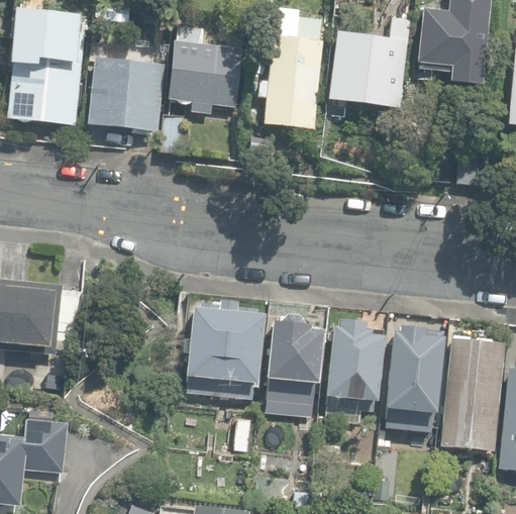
[(104,4),(97,3),(96,13),(102,13),(102,17),(129,20),(131,2),(113,0),(104,0),(104,4)]
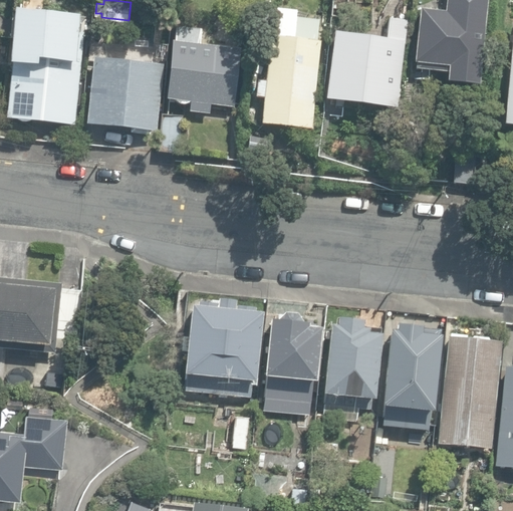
[(449,81),(480,84),(489,0),(447,0),(446,9),(421,6),(414,68),(450,72),(449,81)]
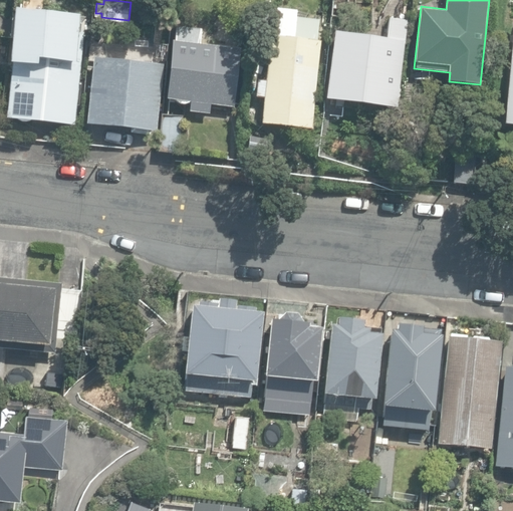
[(7,115),(75,122),(87,16),(16,8),(10,62),(13,62),(7,115)]
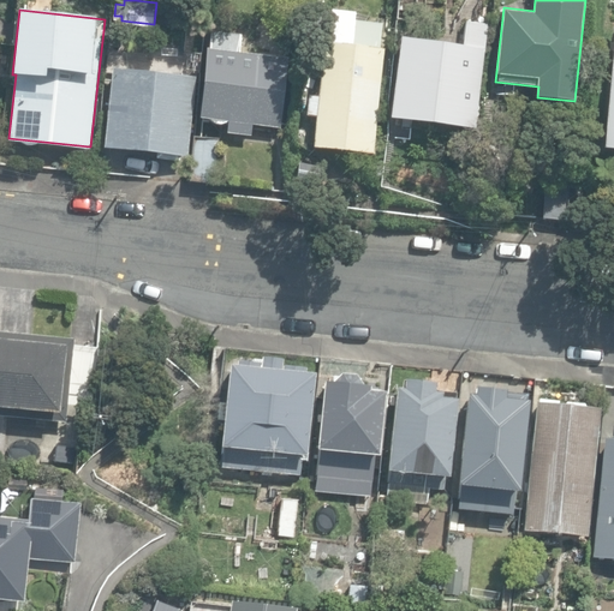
[(392,118),(476,127),(489,22),(468,18),(465,35),(458,34),(457,43),(401,37),(392,118)]
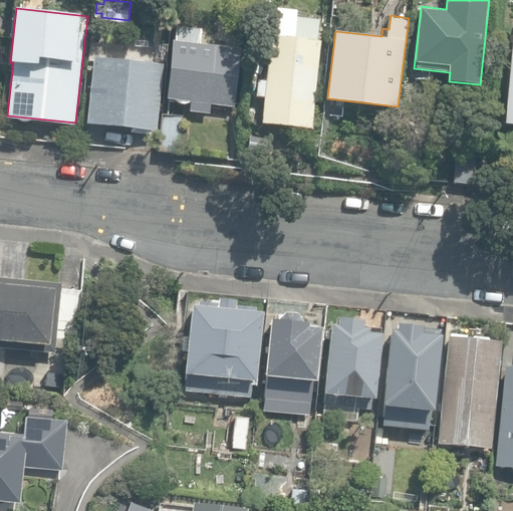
[(263,122),(314,126),(323,18),(296,16),(294,36),(271,34),(267,78),(259,77),(257,96),(265,96),(263,122)]
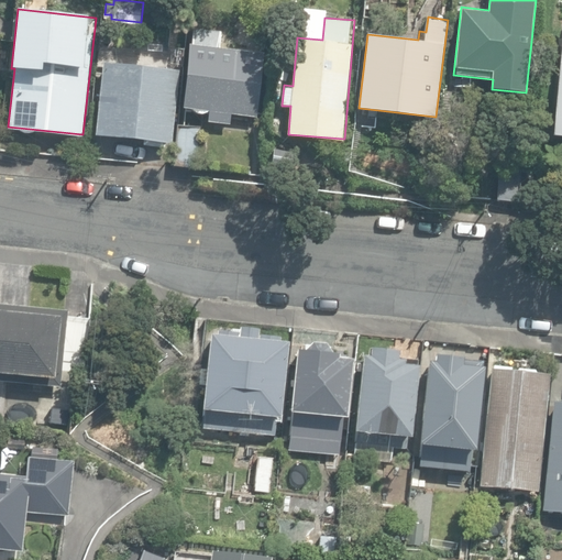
[(208,121),(232,123),(234,112),(257,114),(265,52),(219,46),(221,30),(195,28),(193,44),(189,44),(183,108),(193,108),(195,111),(198,112),(201,113),(205,112),(208,111),(209,110),(208,121)]
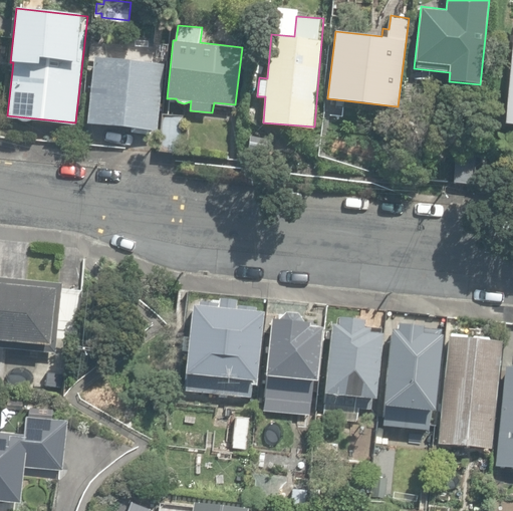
[(512,42),(504,123),(512,123),(512,42)]
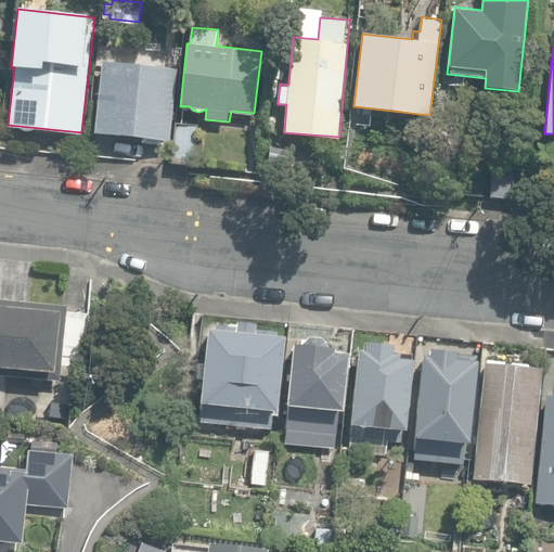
[(95,132),(170,141),(179,69),(103,61),(95,132)]
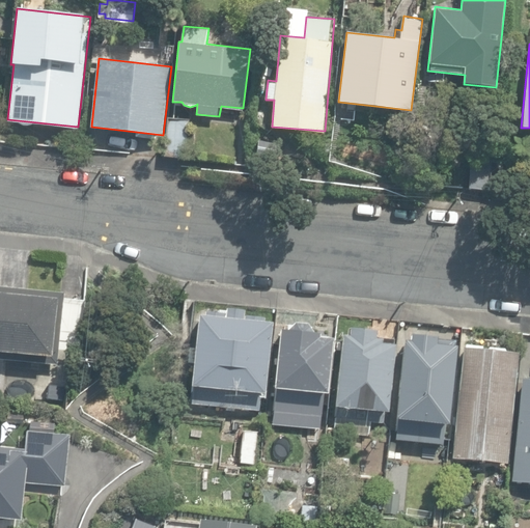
[(165,155),(187,157),(191,117),(169,116),(165,155)]
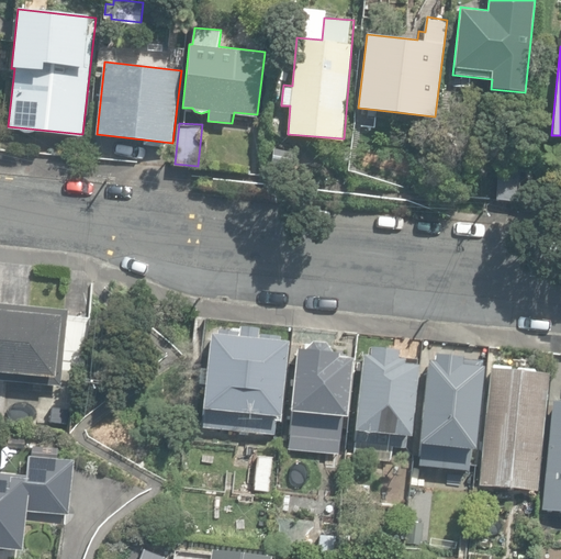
[(495,197),(542,201),(546,166),(498,160),(495,197)]
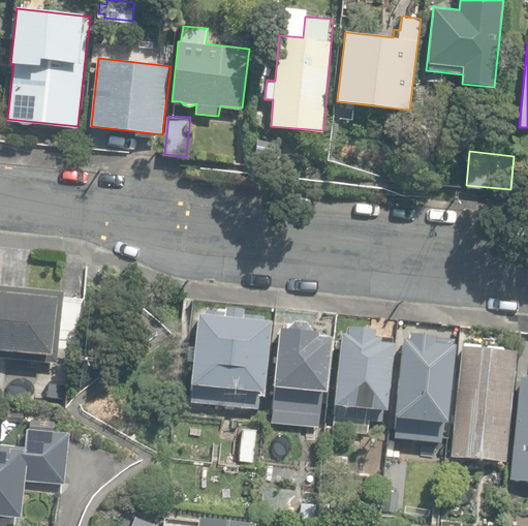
[(0,356),(58,361),(60,345),(80,347),(84,298),(64,297),(64,290),(0,284),(0,356)]
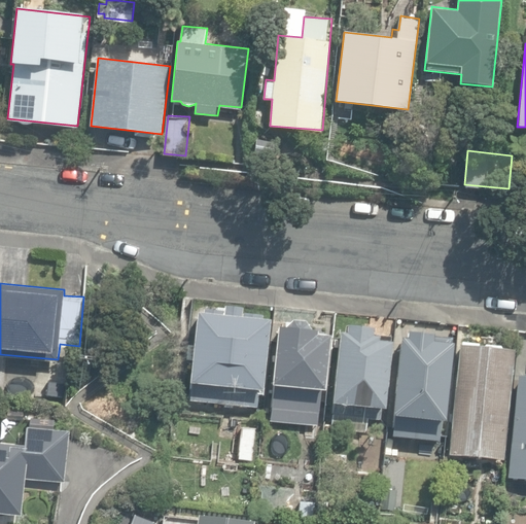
[(189,395),(257,402),(258,385),(263,386),(269,315),(261,315),(261,310),(238,308),(238,304),(219,302),(219,310),(200,308),(197,342),(186,341),(185,356),(194,357),(189,395)]
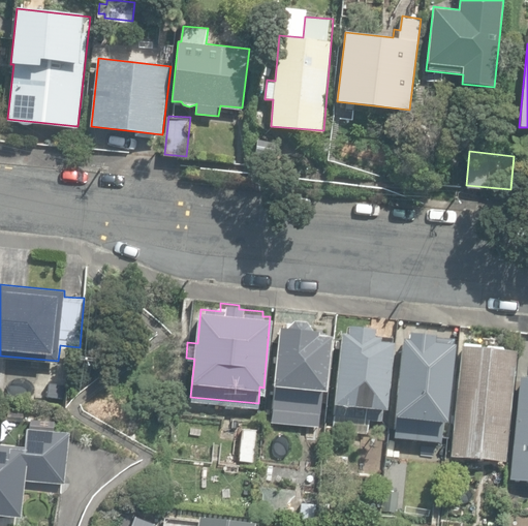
[(273,409),(320,413),(322,391),(325,391),(330,337),(317,336),(317,332),(310,331),(304,322),(292,322),(284,330),(278,329),(273,385),(276,387),(273,409)]
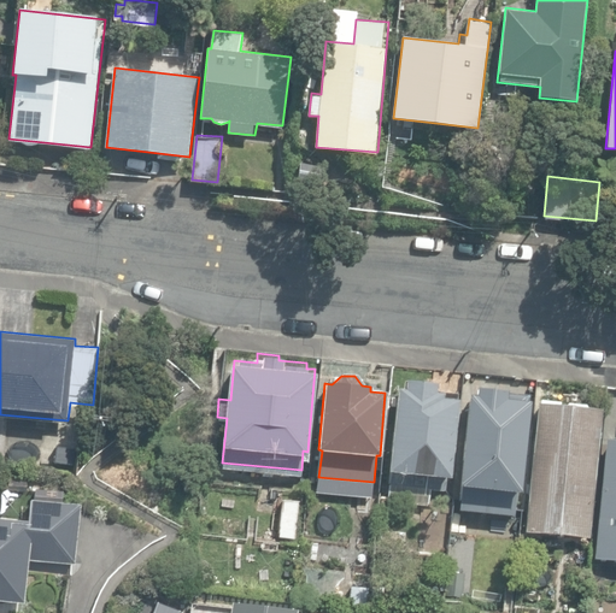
[(386,495),(428,499),(429,484),(444,485),(445,473),(449,475),(456,398),(440,396),(440,390),(433,389),(434,381),(403,378),(402,387),(396,387),(386,495)]
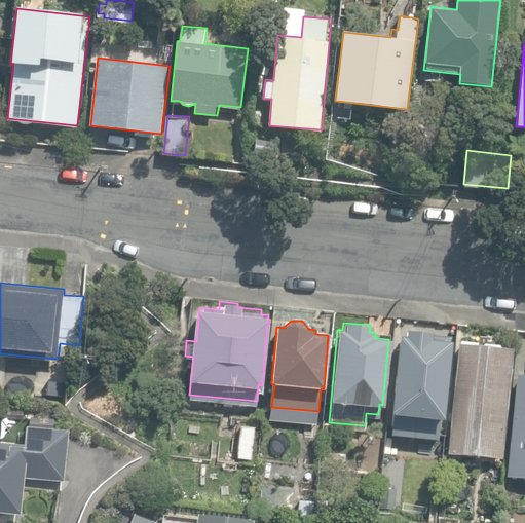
[(390,424),(439,428),(439,418),(441,418),(448,340),(446,340),(446,335),(402,331),(402,336),(396,335),(388,413),(391,414),(390,424)]
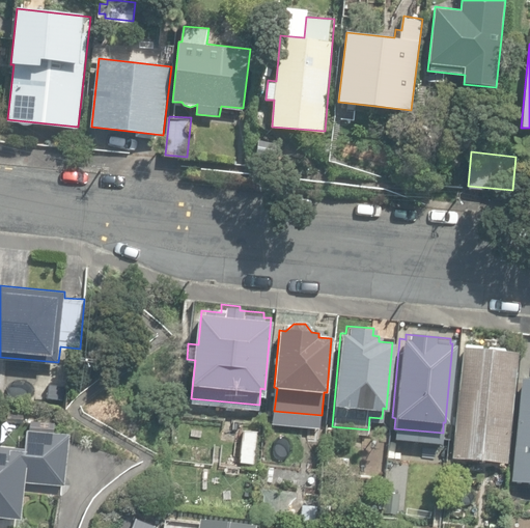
[(450,454),(506,460),(517,350),(462,343),(450,454)]
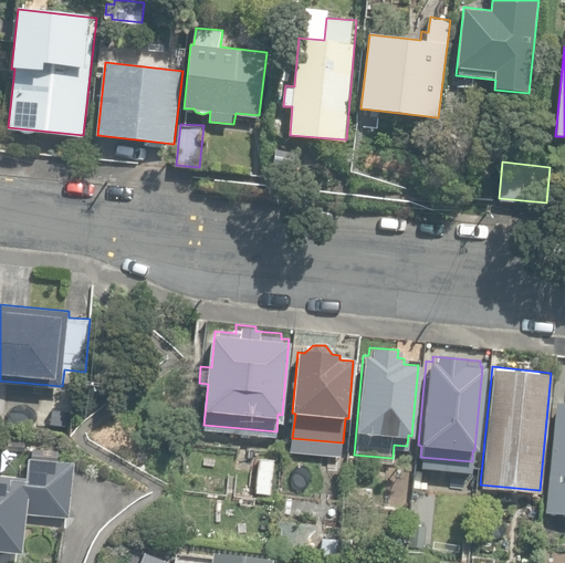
[(545,509),(564,511),(564,399),(555,398),(545,509)]
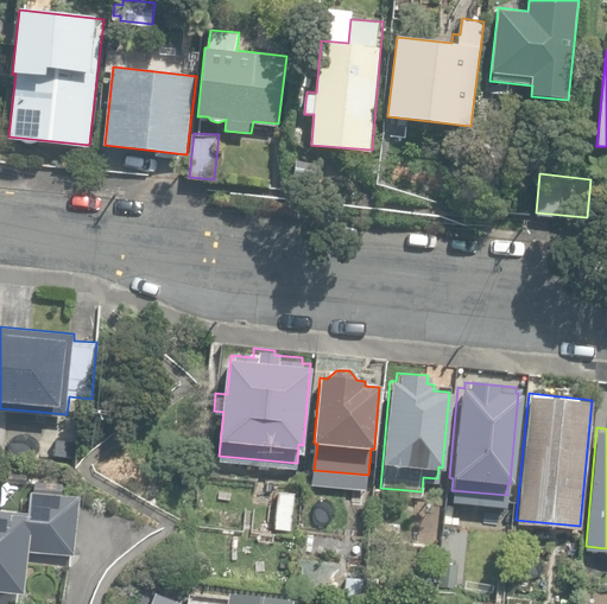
[(0,589),(24,592),(30,548),(75,553),(81,496),(26,490),(25,500),(24,512),(0,508),(0,589)]
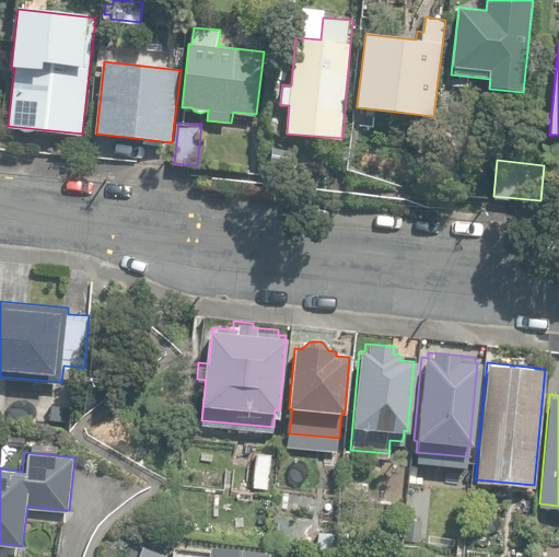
[(254,485),(269,487),(272,454),(257,453),(254,485)]
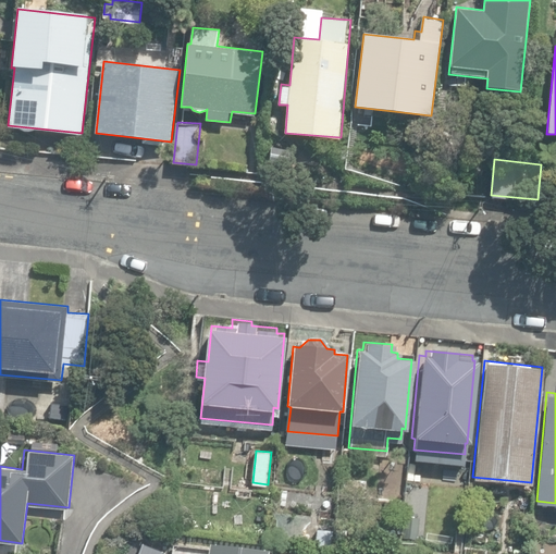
[(403,472),(404,460),(390,460),(390,471),(403,472)]
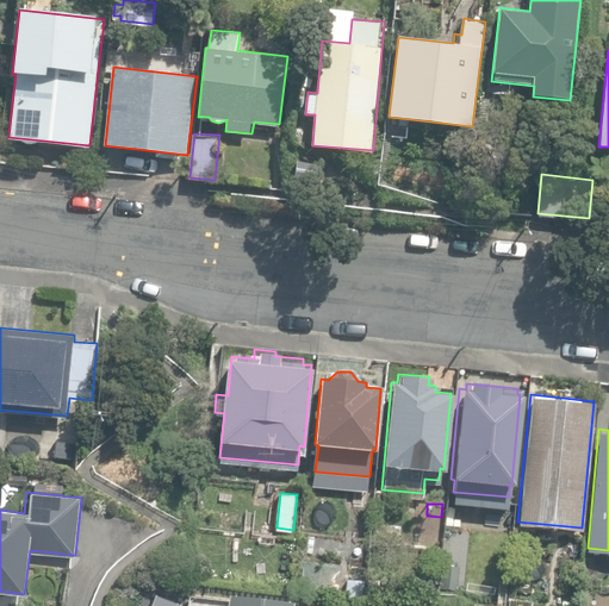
[(463,597),(466,566),(463,566),(466,542),(443,539),(437,594),(463,597)]
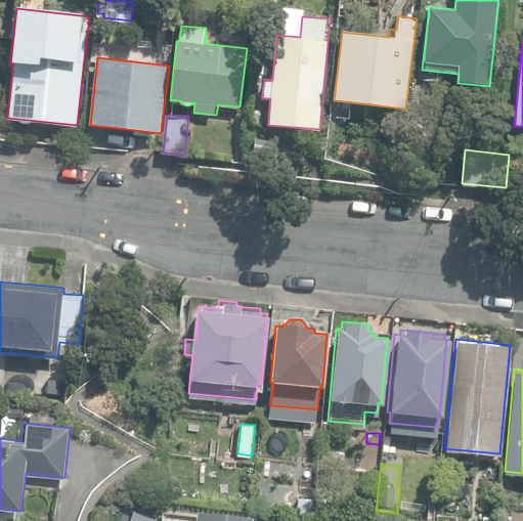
[(328,507),(330,493),(317,492),(315,506),(328,507)]
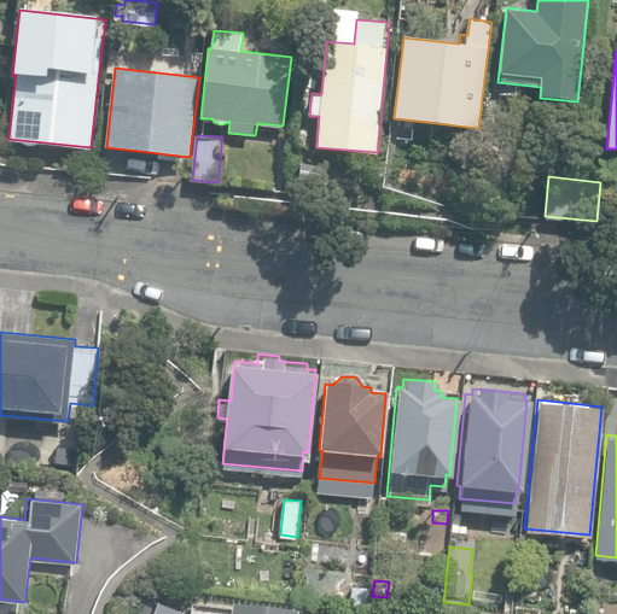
[(292,613),(294,608),(232,601),(231,613),(292,613)]
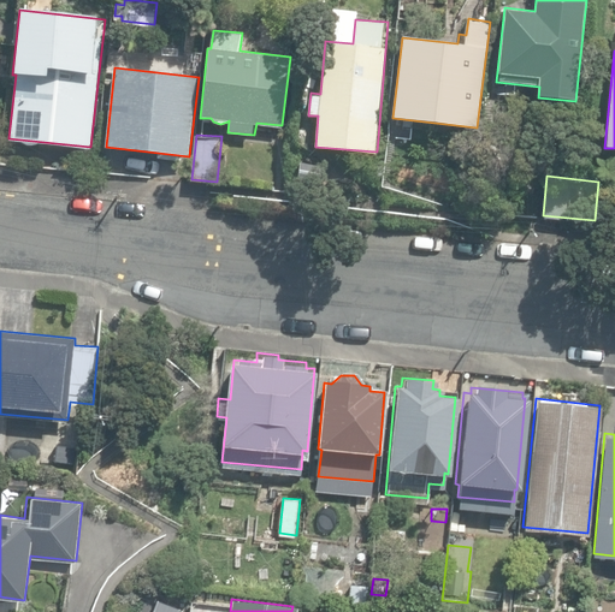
[(536,611),(537,604),(508,601),(507,611),(536,611)]
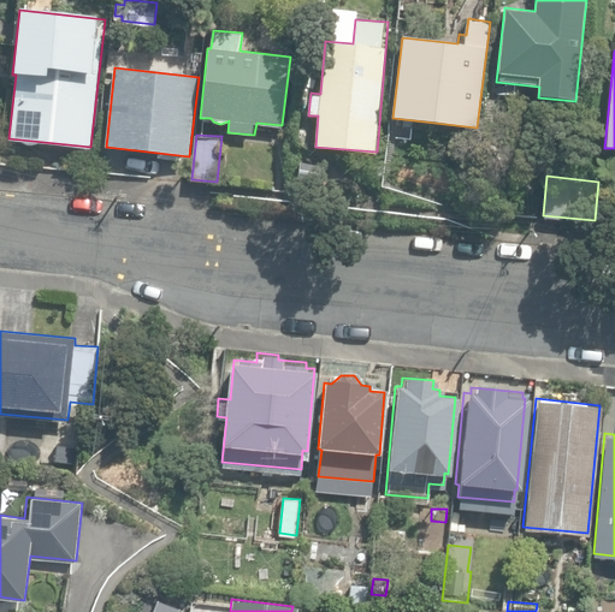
All buildings are outlined.
